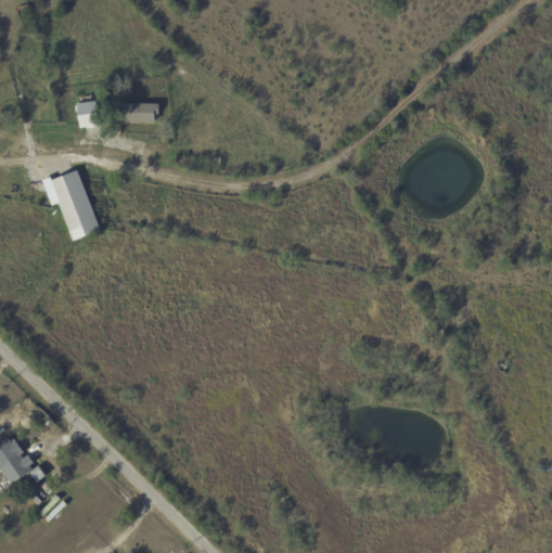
[(97,107),(100,125),(80,128),(76,103),(95,100),(97,107)]
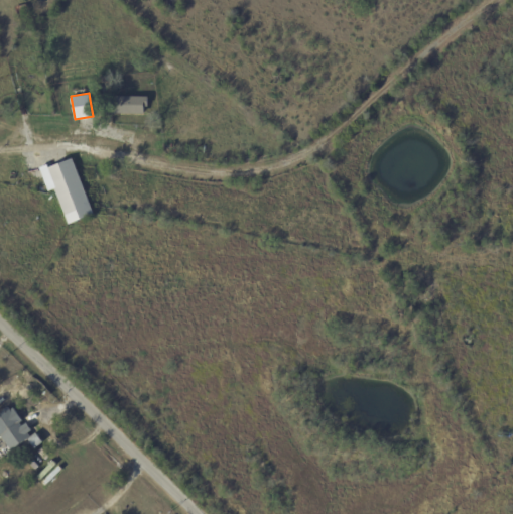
[(112,113),(112,96),(147,97),(147,106),(143,106),(143,114),(112,113)]
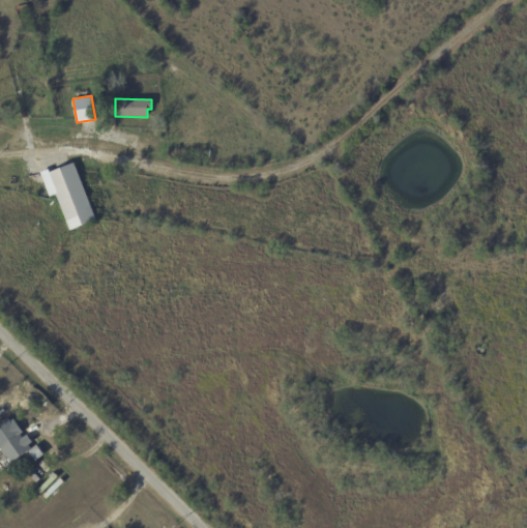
[(57,198),(47,173),(72,162),(95,220),(69,230),(57,198)]
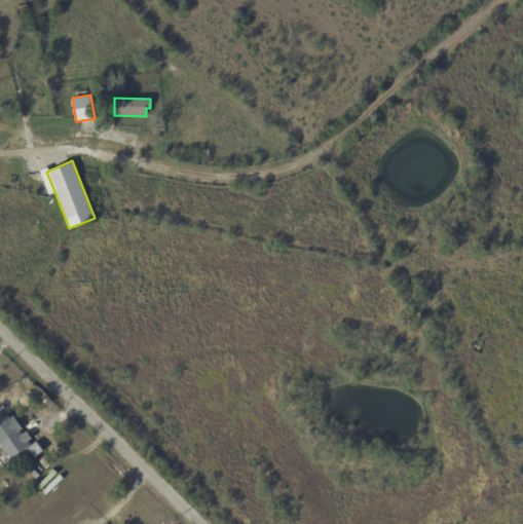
[(25,436),(30,443),(10,457),(0,443),(0,425),(10,417),(25,436)]
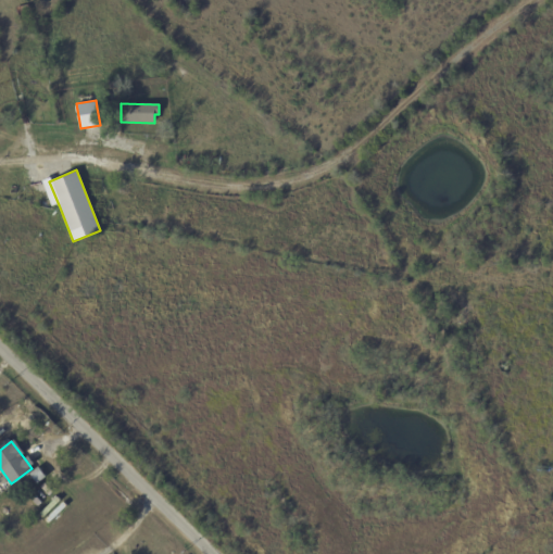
[(45,475),(37,466),(28,473),(36,482),(45,475)]
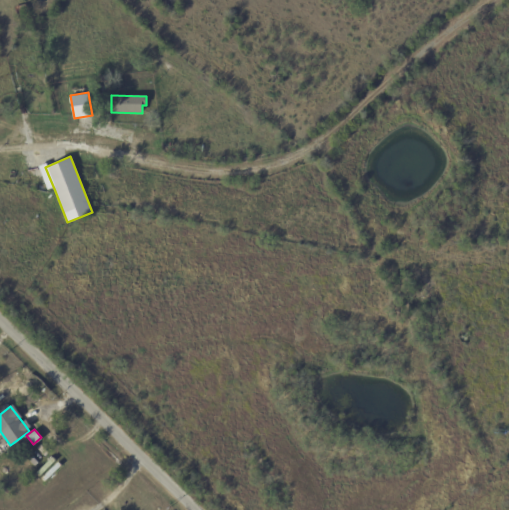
All buildings are outlined.
